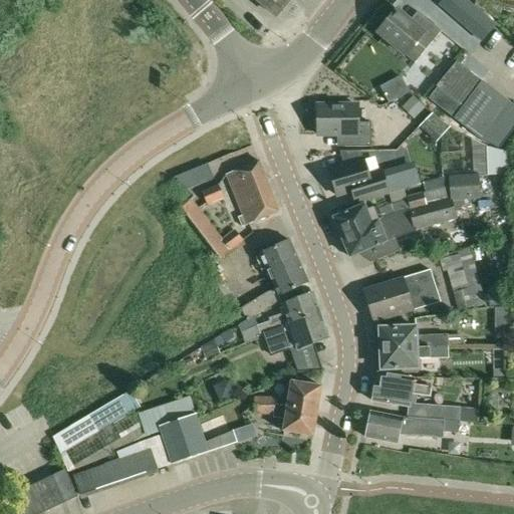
[(257,0),(277,16),(289,0),(257,0)]
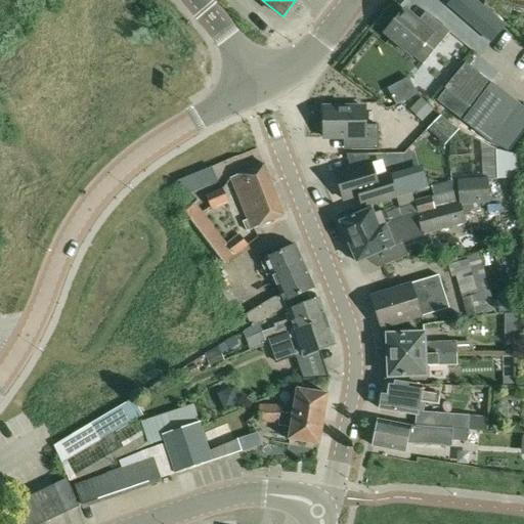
[(450,0),(446,5),(490,43),(505,26),(475,0),(450,0)]
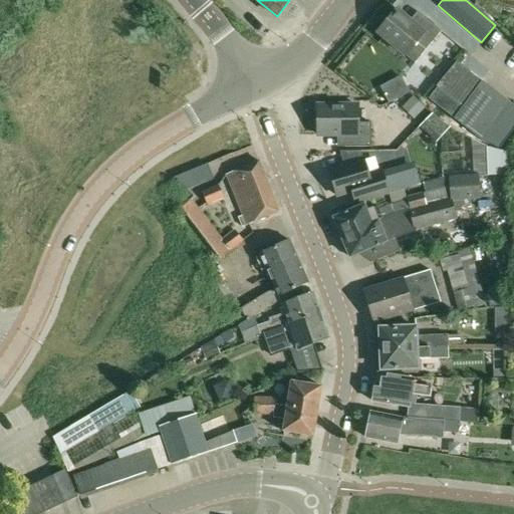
[(432,23),(424,32),(397,9),(377,32),(414,63),(442,32),(432,23)]
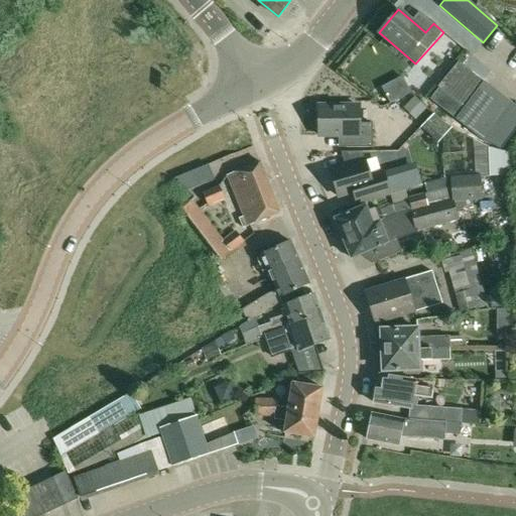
[(466,69),(445,95),(464,109),(484,82),(466,69)]
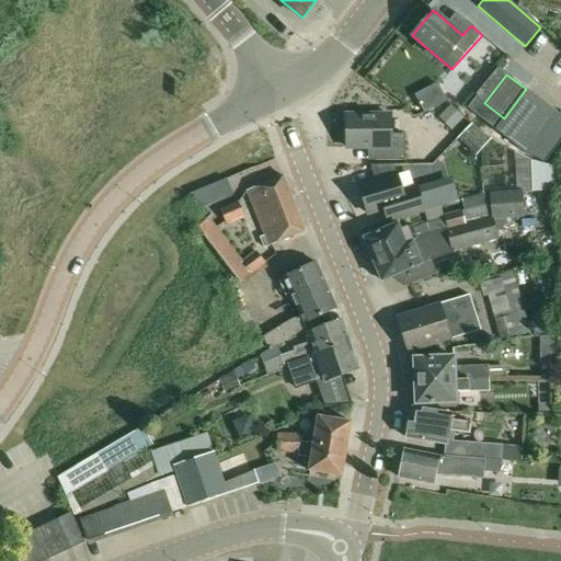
[(526,89),(494,130),(526,153),(557,113),(526,89)]
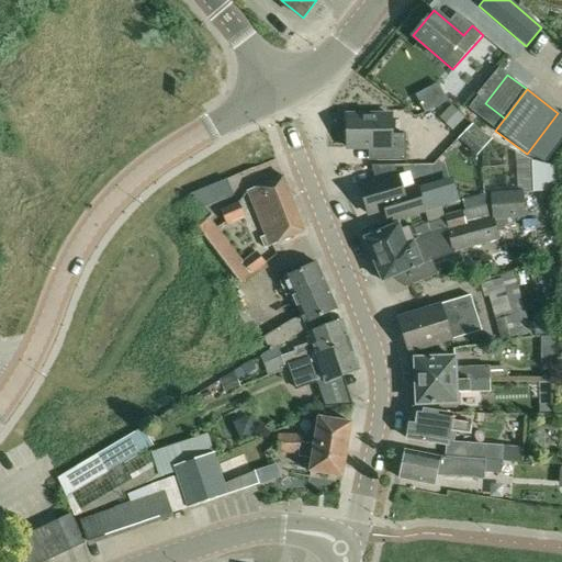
[(479,98),(469,110),(495,131),(505,119),(485,103),(479,98)]
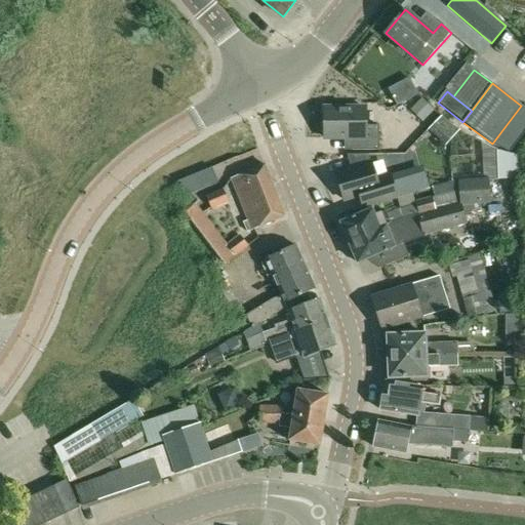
[(352,151),(379,151),(379,125),(366,125),(366,109),(324,109),(324,137),(352,137),(352,151)]
